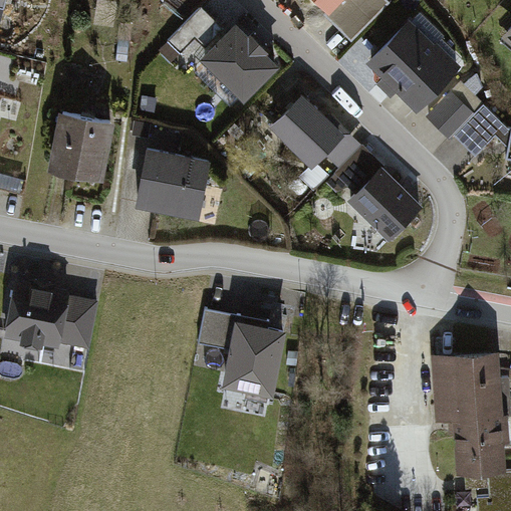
[(340,0),(320,0),(330,10),(340,0)]
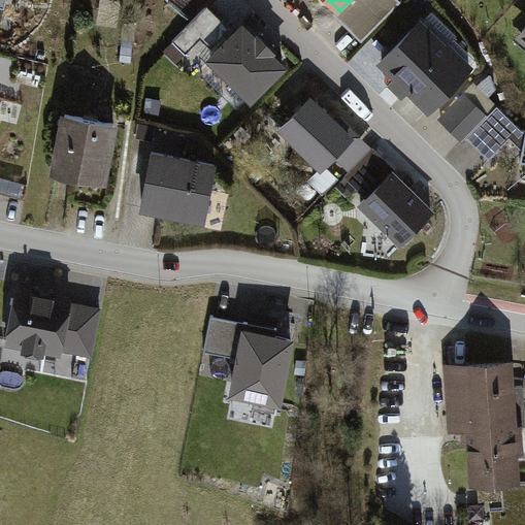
[(199,36),(212,46),(226,31),(202,12),(175,44),(186,53),(199,36)]
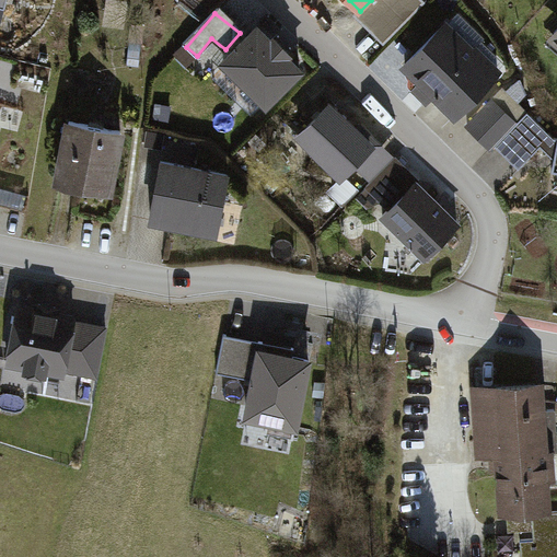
[(309,77),(259,24),(216,65),(264,118),(309,77)]
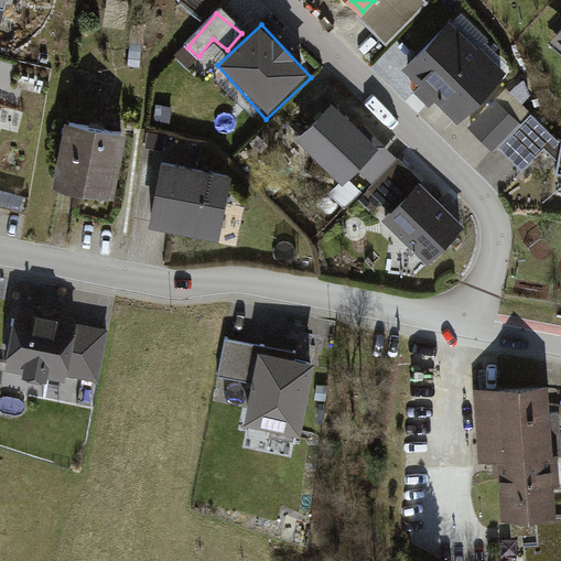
[(496,77),(448,24),(402,65),(452,118),(496,77)]
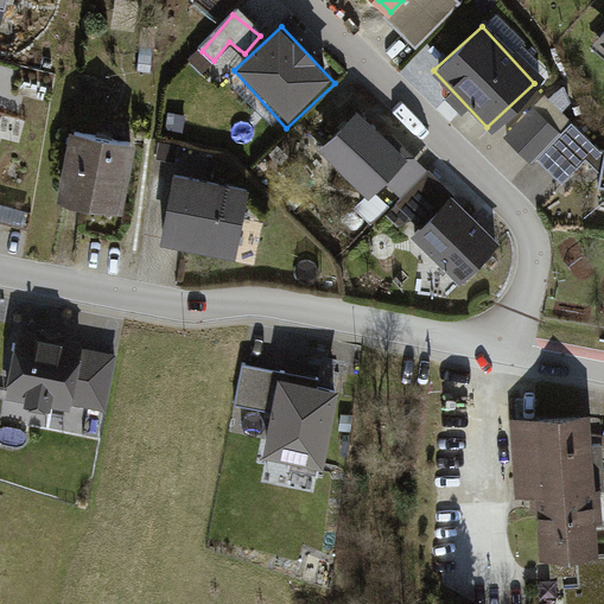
[(313,144),(369,205),(417,161),(361,101),(313,144)]
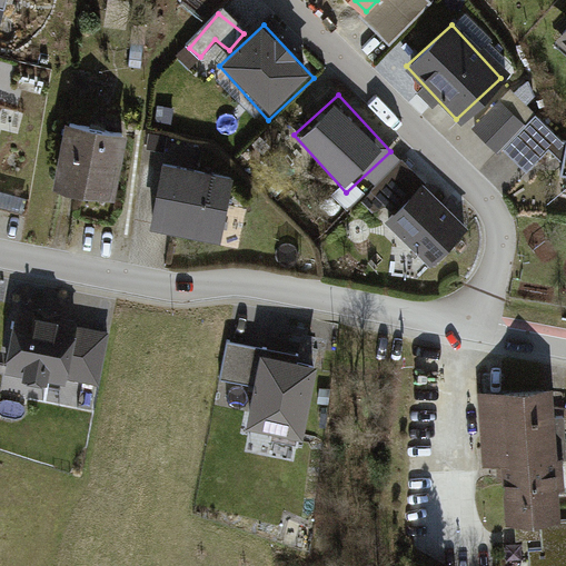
[(498,101),(470,129),(495,154),(523,125),(498,101)]
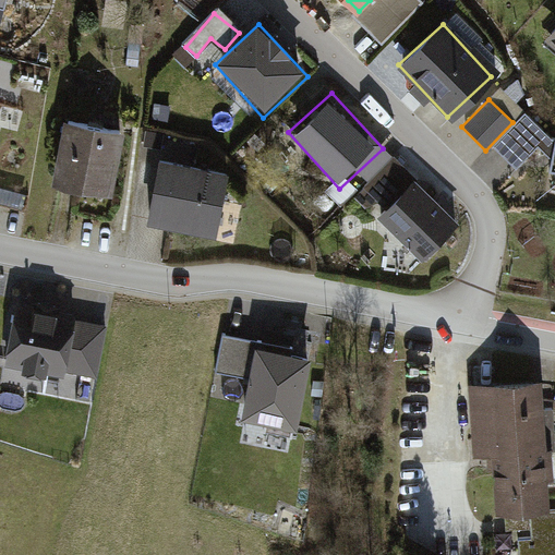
[(523,115),(493,147),(516,168),(538,145),(550,161),(554,140),(546,135),(523,115)]
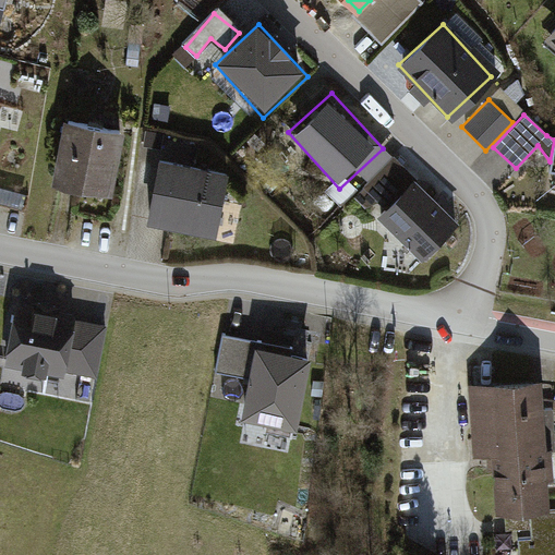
[(118,135),(57,123),(45,185),(106,197),(118,135)]
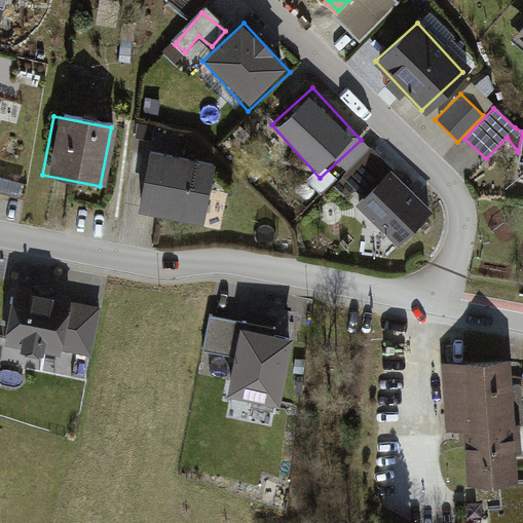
[(215,163),(148,150),(137,207),(202,220),(215,163)]
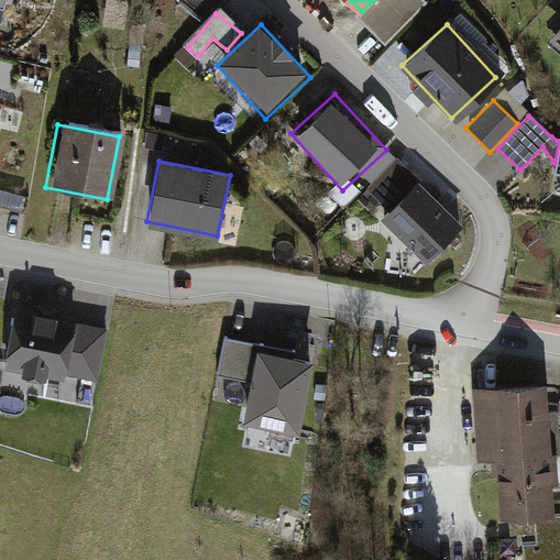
[(380,219),(425,264),(461,227),(417,183),(380,219)]
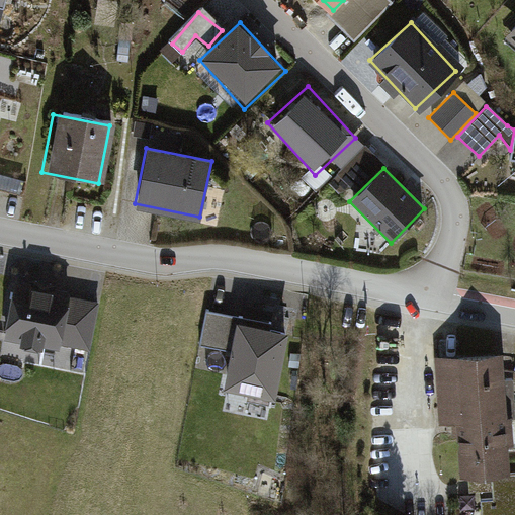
[(69,293),(14,283),(3,340),(58,350),(59,347),(69,297),(69,293)]
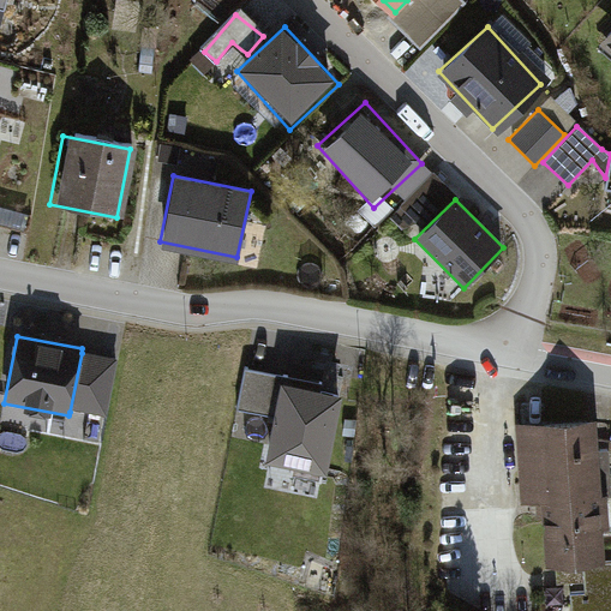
[(118,361),(82,353),(70,412),(106,419),(118,361)]
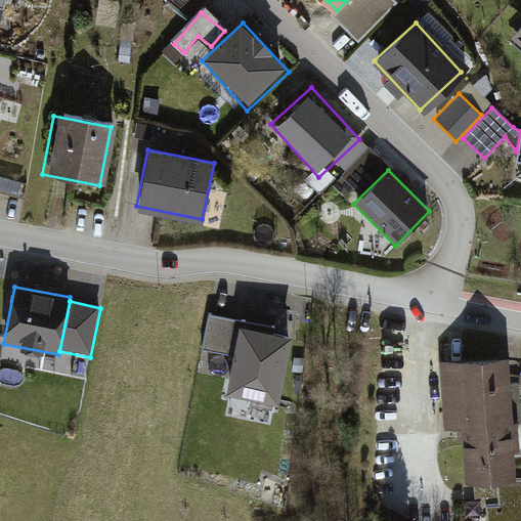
[(208,317),(202,349),(233,355),(240,324),(208,317)]
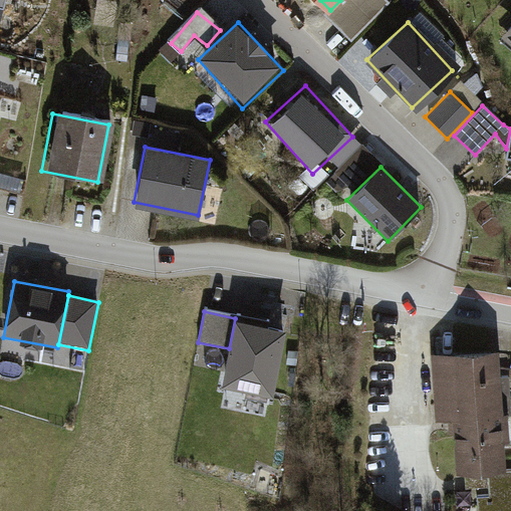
[(285,327),(235,318),(229,348),(222,384),(272,394),(285,327)]
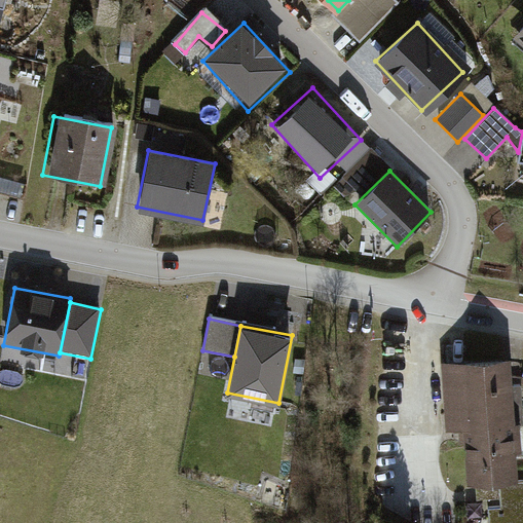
[(505,365),(450,367),(452,424),(469,423),(472,474),(508,473),(522,459),(522,388),(506,389),(505,365)]
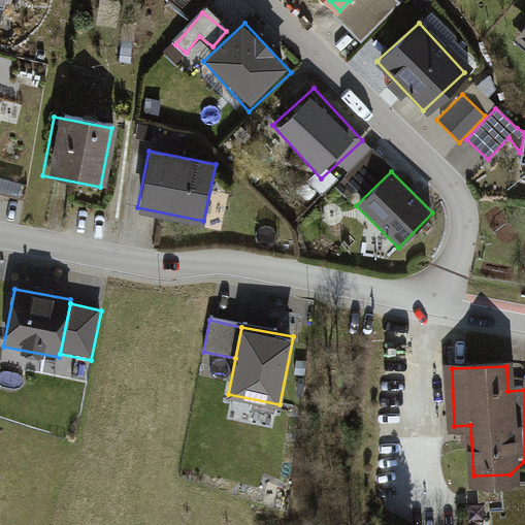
[(524,524),(524,491),(501,493),(502,517),(490,518),(490,524),(524,524)]
